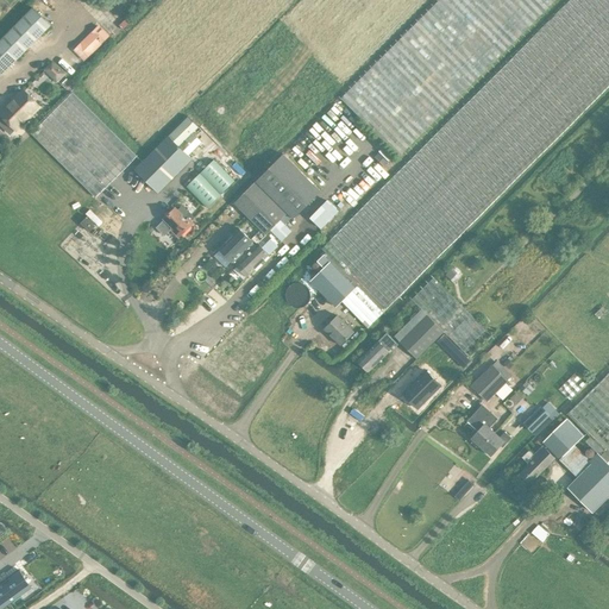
[(383,313),(608,86),(608,0),(571,0),(375,196),(322,249),(326,253),(318,262),(325,269),(312,282),(336,307),(341,301),(368,328),(378,318),(383,313)]
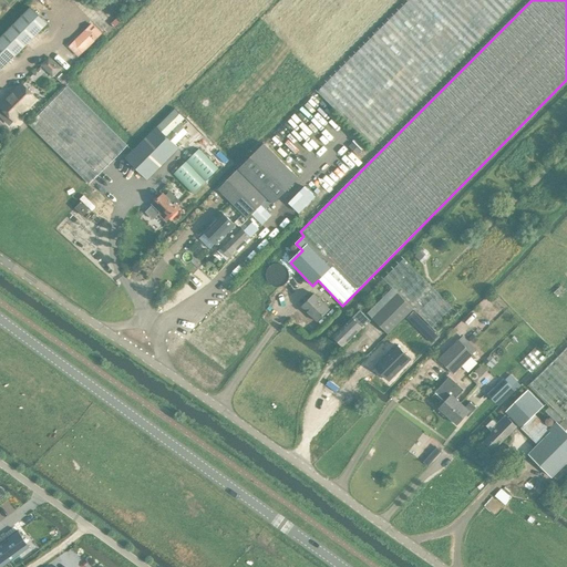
[(518,0),(409,0),(317,92),(371,147),(494,24),(518,0)]
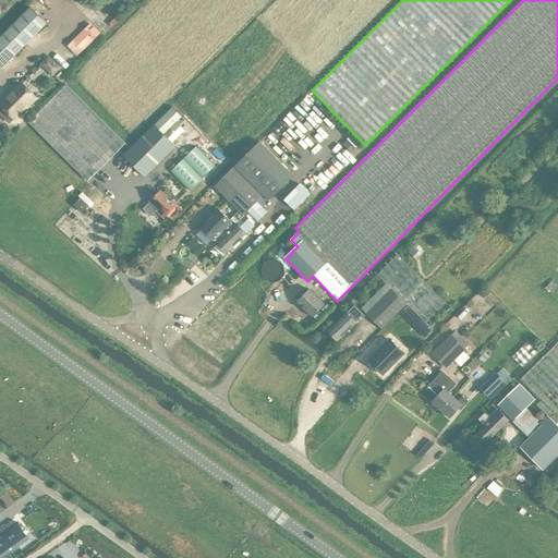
[(32,8),(0,38),(0,70),(47,23),(32,8)]
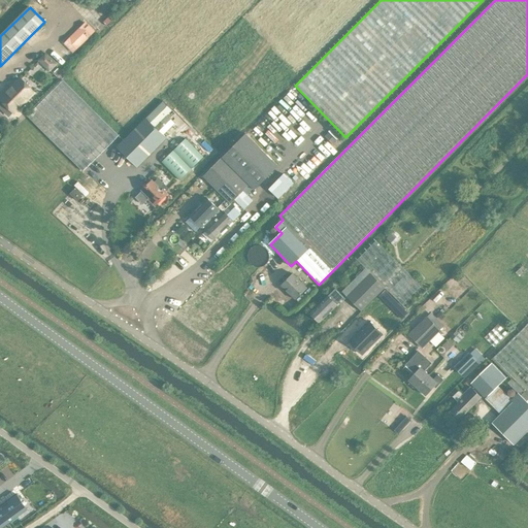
[(64,43),(73,53),(95,31),(85,22),(64,43)]
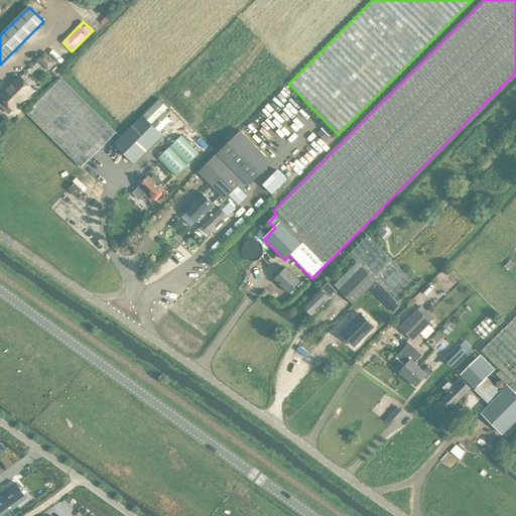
[(50,56),(42,65),(48,71),(56,62),(50,56)]
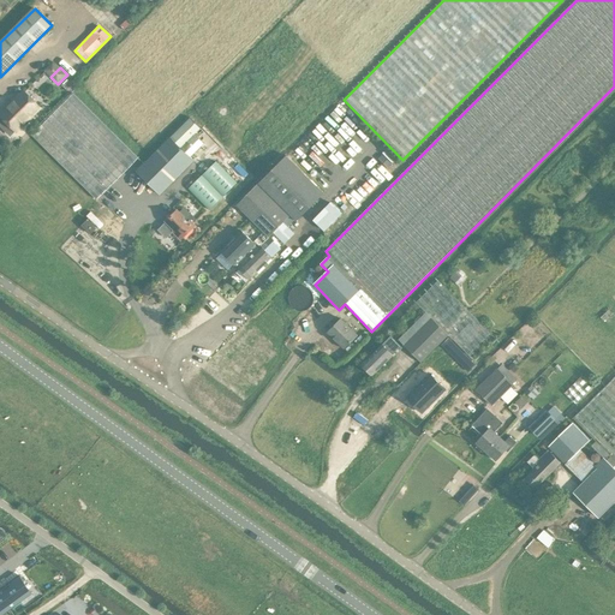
[(16,131),(30,117),(40,108),(24,93),(15,102),(12,100),(6,106),(9,108),(0,115),(3,117),(0,118),(6,124),(7,121),(16,131)]
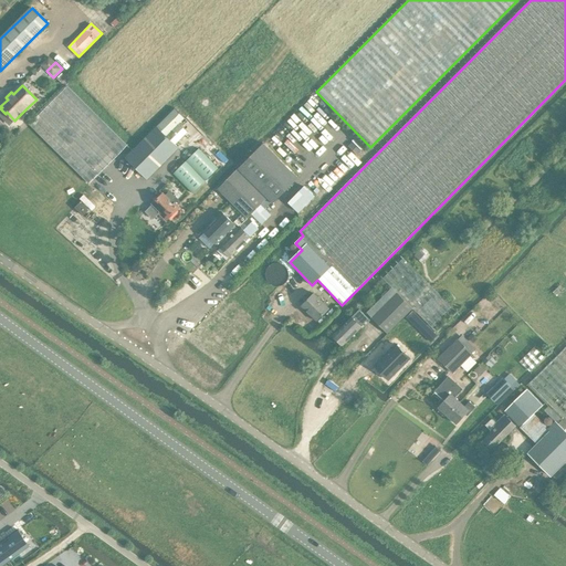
[(88,184),(93,179),(127,145),(67,86),(29,125),(88,184)]
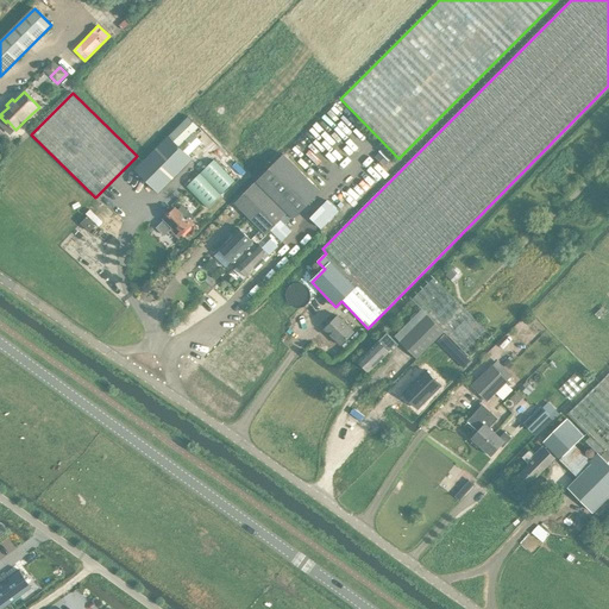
[(201,143),(193,133),(199,127),(188,117),(136,170),(158,193),(192,159),(188,156),(201,143)]
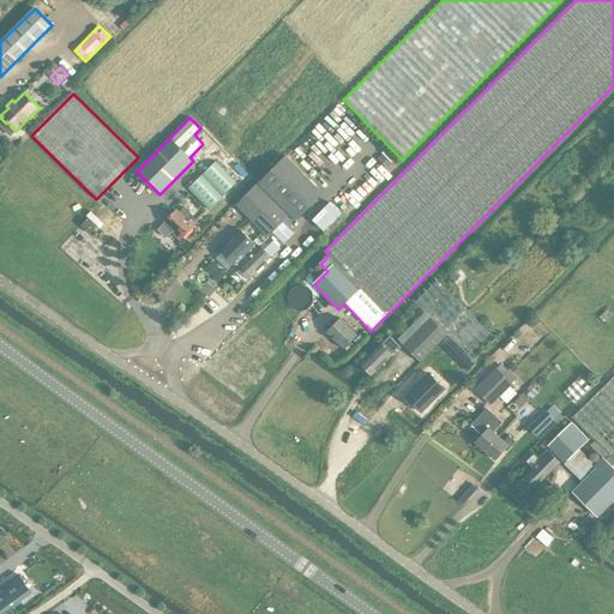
[(319,198),(321,194),(286,156),(258,184),(296,221),(319,198)]
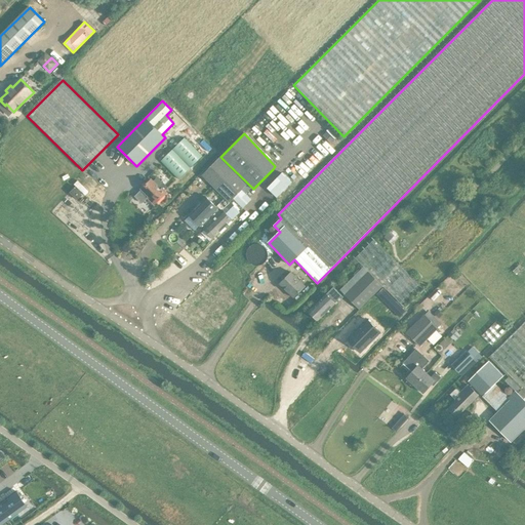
[(184,137),(172,150),(191,167),(202,156),(184,137)]
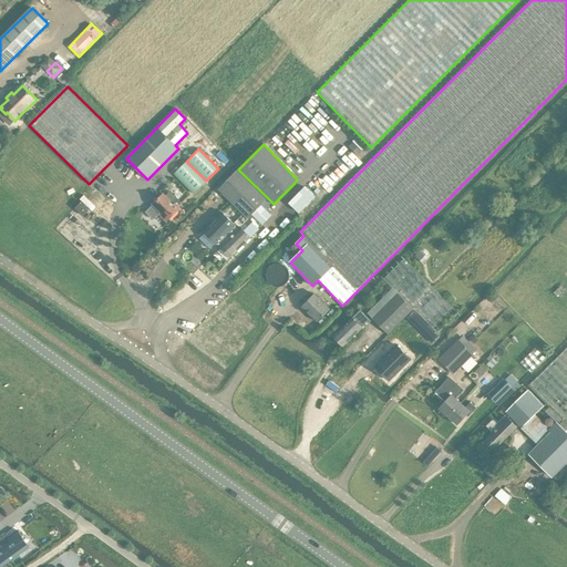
[(186,162),(173,174),(193,194),(205,182),(186,162)]
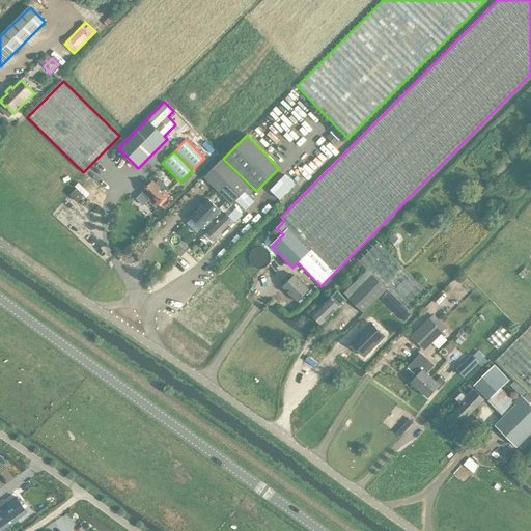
[(222,160),(204,177),(227,200),(232,205),(233,204),(236,201),(245,192),(250,187),(222,160)]
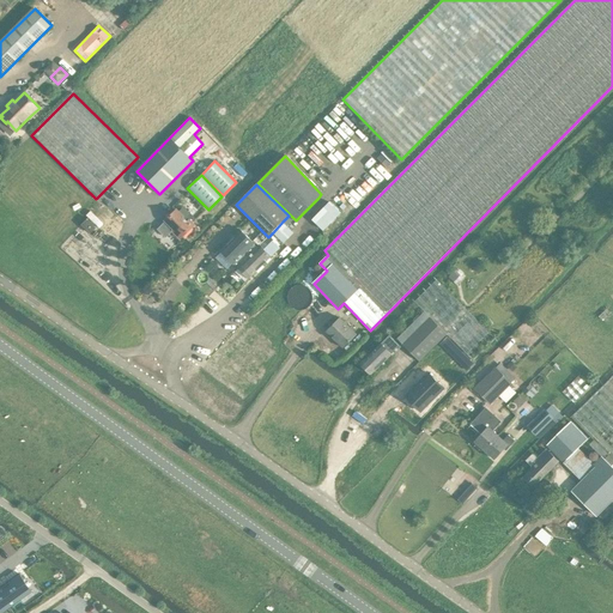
[(313,220),(323,230),(340,212),(329,202),(313,220)]
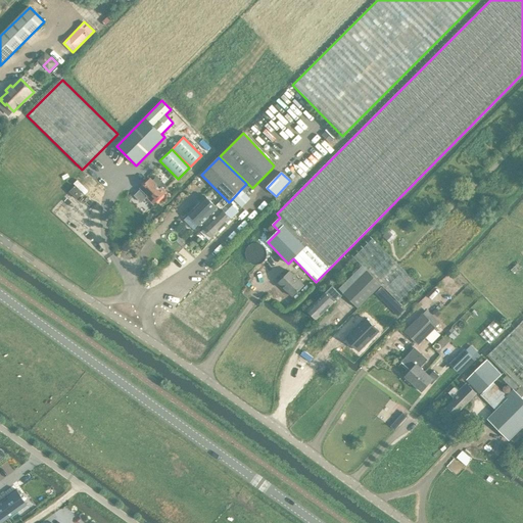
[(165,192),(163,190),(168,187),(157,177),(152,181),(150,180),(141,188),(149,196),(147,197),(154,203),(165,192)]
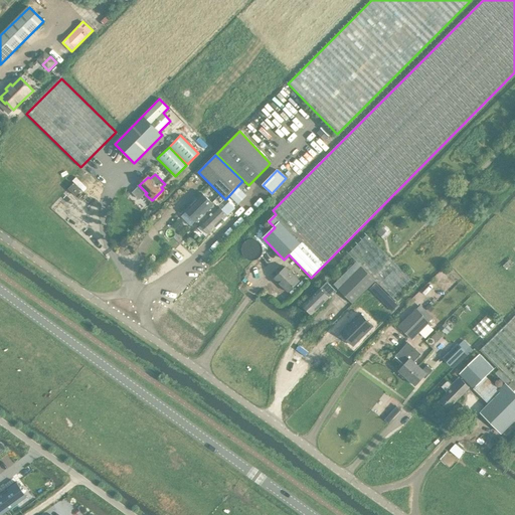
[(74,183),(68,189),(75,196),(81,190),(74,183)]
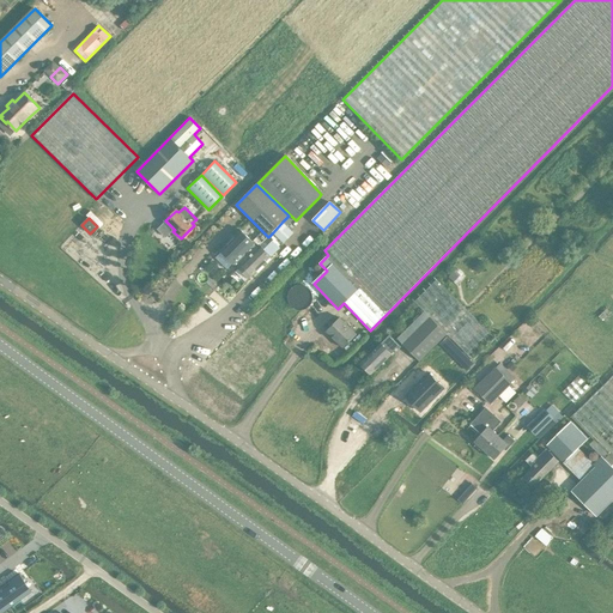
[(283,222),(273,232),(284,243),(293,232),(283,222)]
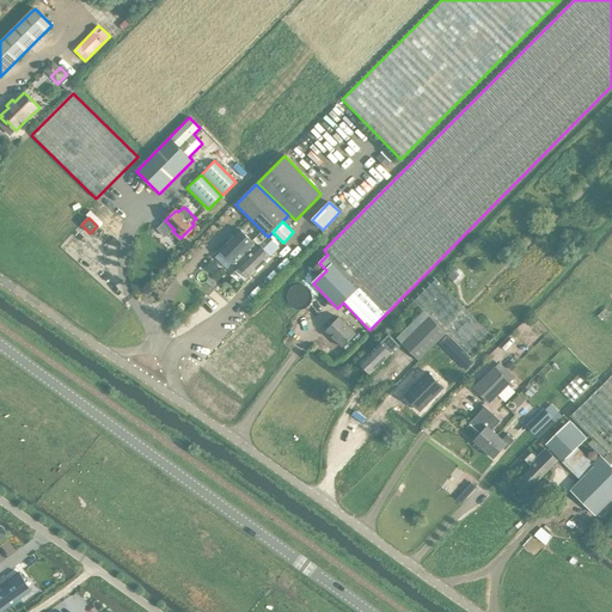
[(221,251),(215,257),(227,269),(232,263),(234,264),(237,268),(257,248),(259,245),(268,237),(262,231),(252,242),(240,231),(220,251),(221,251)]
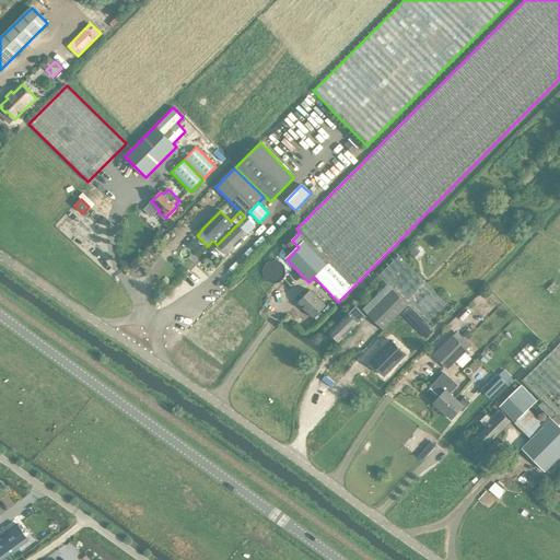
[(235,226),(217,245),(228,255),(247,235),(241,228),(249,219),(246,216),(245,217),(237,224),(235,226)]
